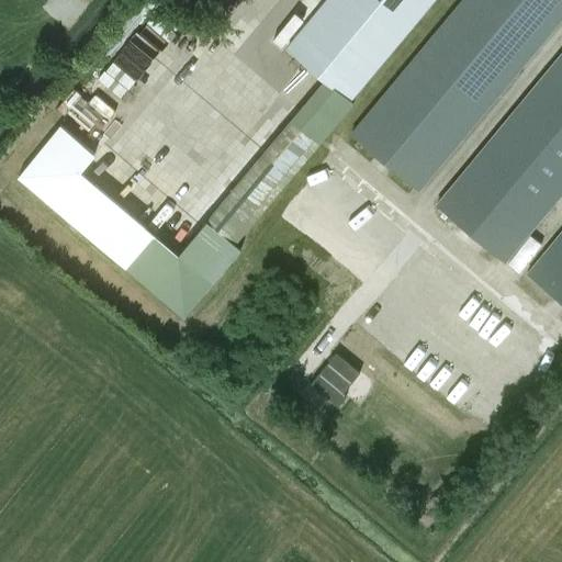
[(242,250),(235,245),(353,103),(440,0),(328,0),(285,55),(322,83),(179,256),(80,171),(94,155),(60,125),(17,176),(183,318),(242,250)]
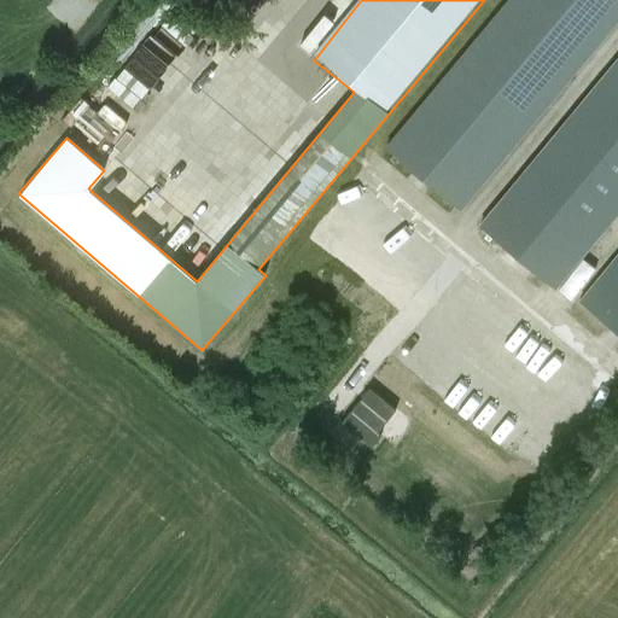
[(617,21),(617,0),(507,0),(385,147),(461,211),(617,21)]
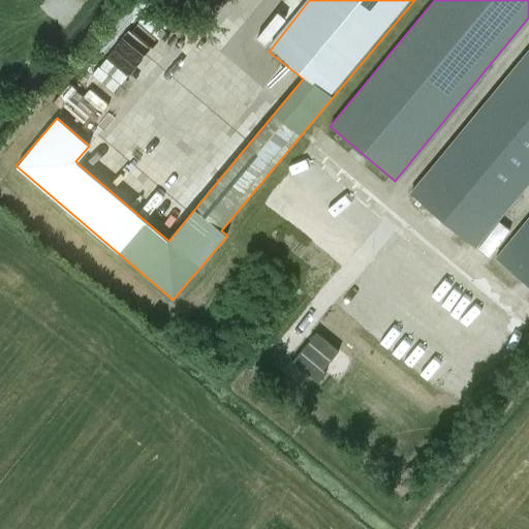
[(110,98),(158,40),(136,23),(88,80),(110,98)]
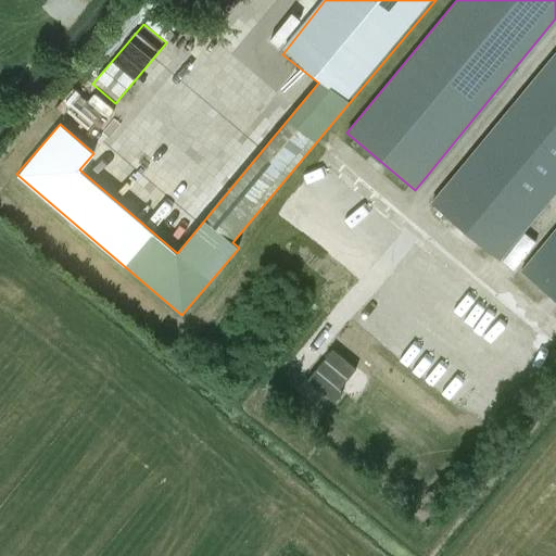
[(555,52),(431,203),(498,261),(555,191),(555,52)]
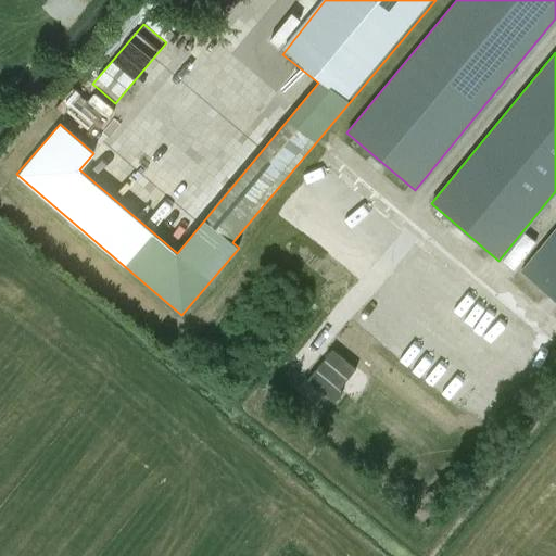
[(93,135),(114,111),(93,92),(73,116),(93,135)]
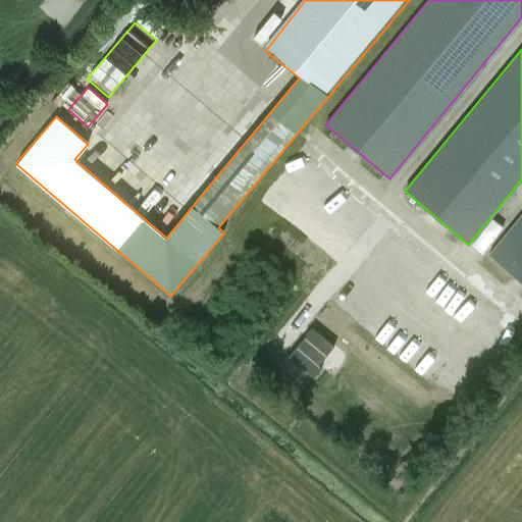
[(521,213),(489,254),(521,280),(521,213)]
